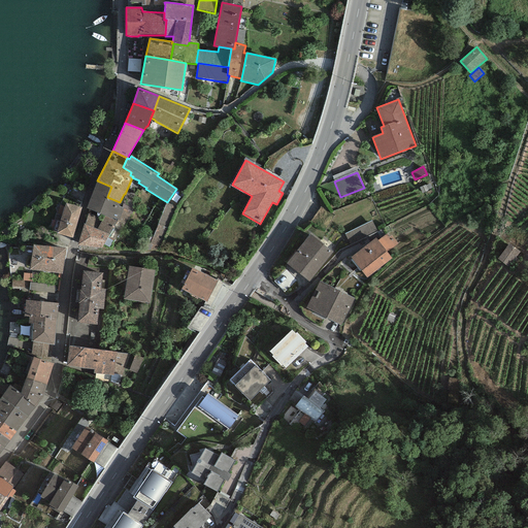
[(111,187),(97,180),(86,208),(89,209),(118,220),(119,220),(124,208),(122,207),(119,206),(120,202),(107,197),(111,187)]
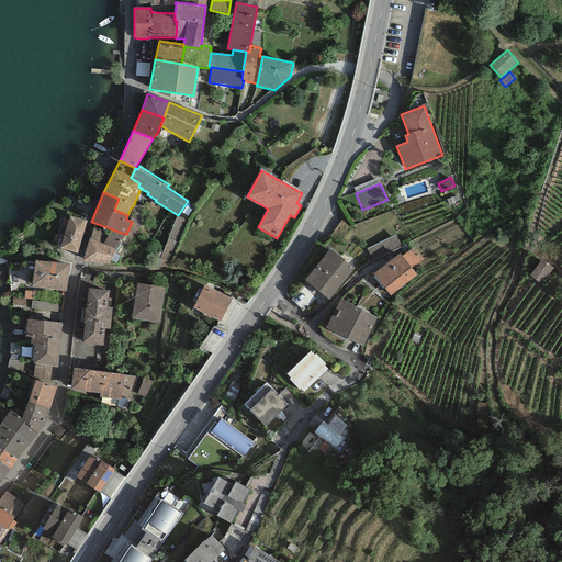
[(147,208),(135,204),(130,221),(132,222),(126,234),(125,234),(124,235),(134,239),(141,226),(147,208)]
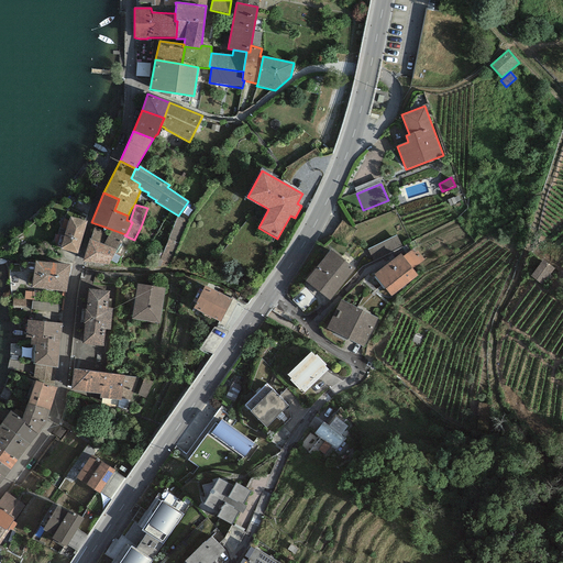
[(87,221),(69,217),(61,249),(77,254),(87,221)]
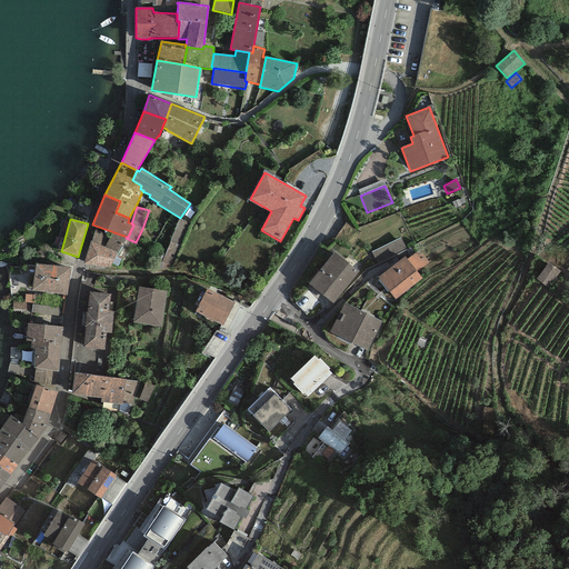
[(190,222),(179,219),(161,262),(173,267),(190,222)]
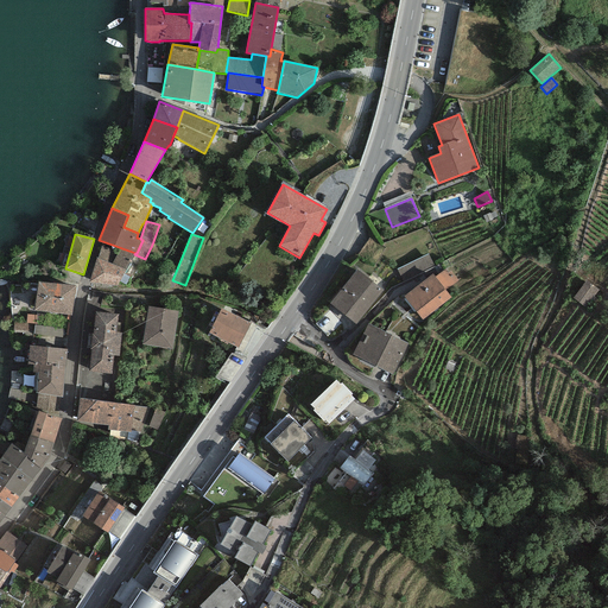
[(135,253),(102,241),(97,258),(96,258),(89,283),(118,285),(134,254),(135,253)]
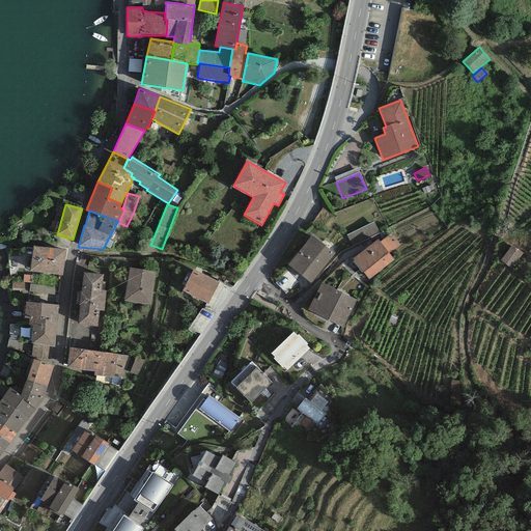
[(352,246),(379,232),(373,222),(346,235),(352,246)]
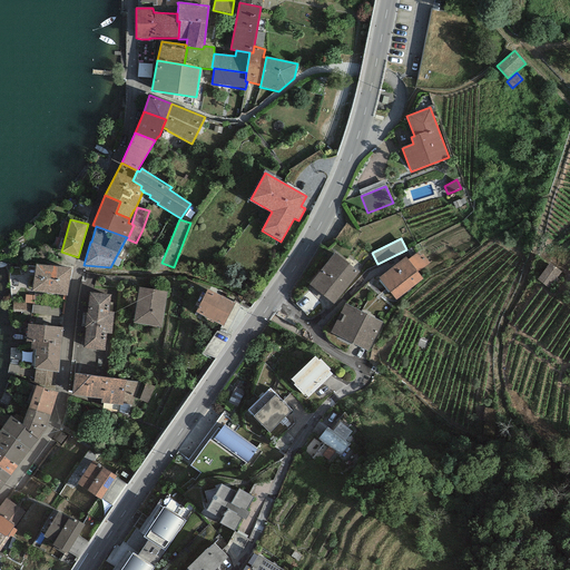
[(420,249),(408,259),(418,272),(430,262),(420,249)]
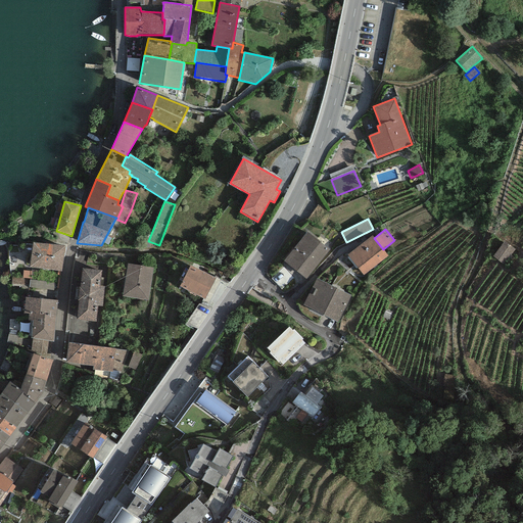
[(306,279),(329,249),(306,231),(283,262),(306,279)]
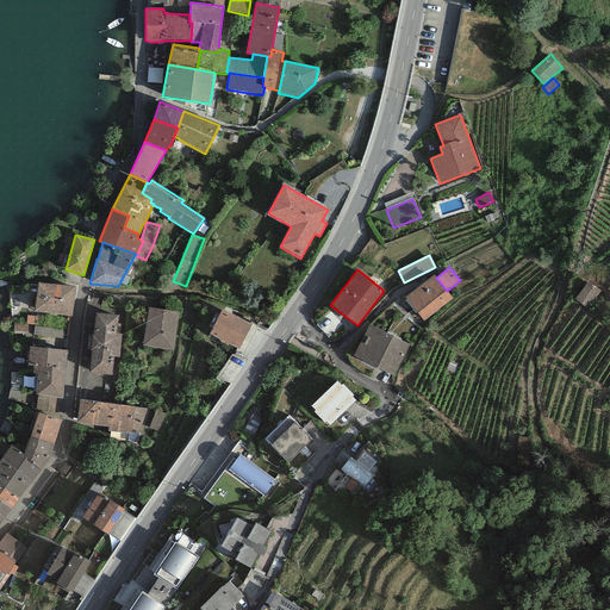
[(423,321),(452,298),(447,291),(436,278),(434,275),(405,298),(423,321)]
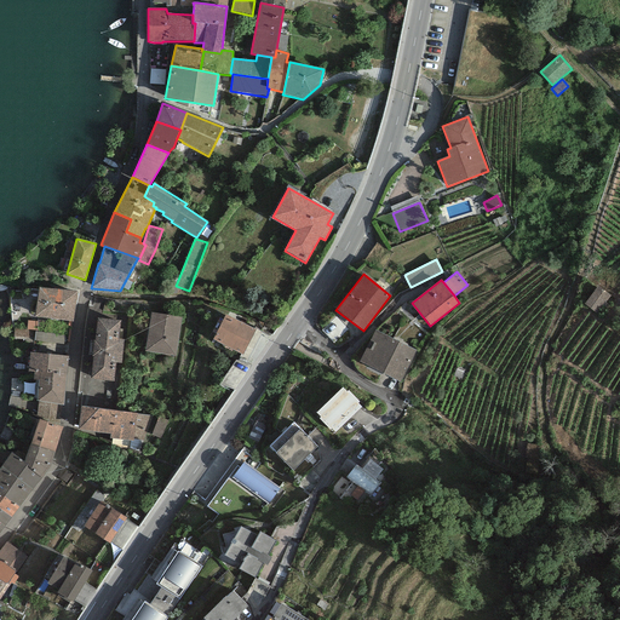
[(597,310),(613,293),(600,282),(584,299),(597,310)]
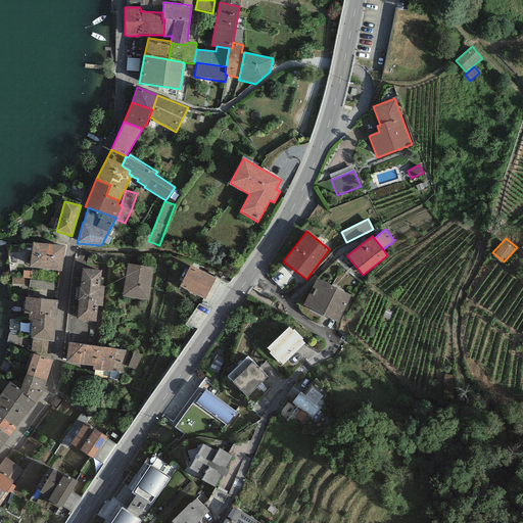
[(61,271),(65,246),(33,243),(30,268),(61,271)]
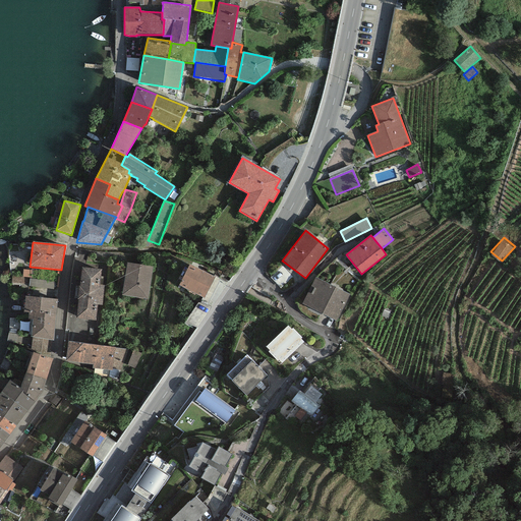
[(148,299),(153,267),(126,263),(121,295),(148,299)]
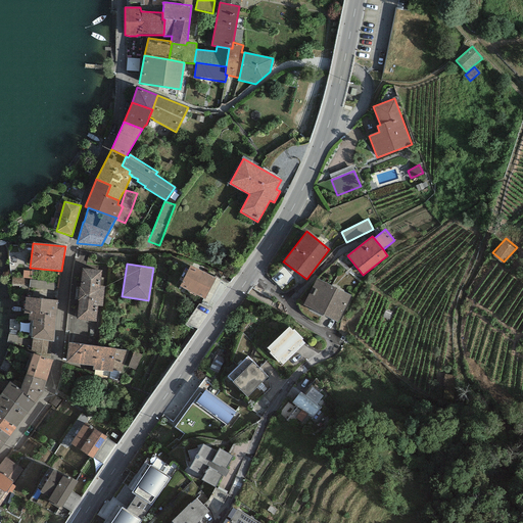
[(216,278),(190,265),(179,286),(204,299),(216,278)]
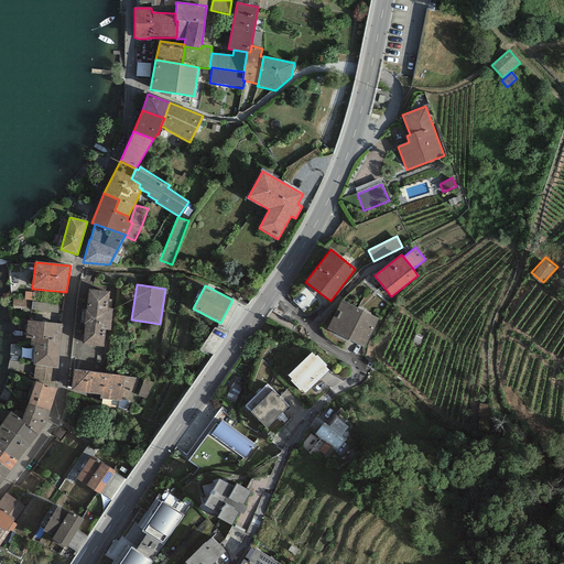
[(109,292),(87,290),(82,345),(105,346),(106,331),(110,331),(112,310),(108,308),(109,292)]
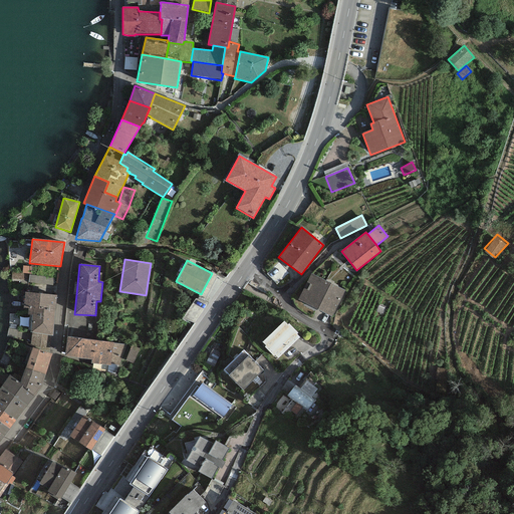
[(31,266),(22,266),(22,273),(24,273),(31,274),(31,266)]
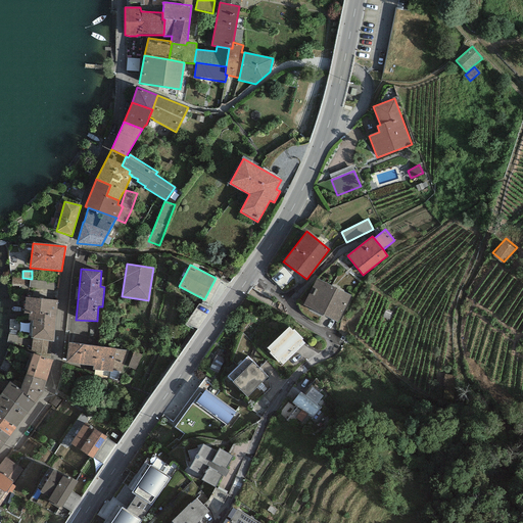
[(316,279),(302,305),(338,323),(351,296),(316,279)]
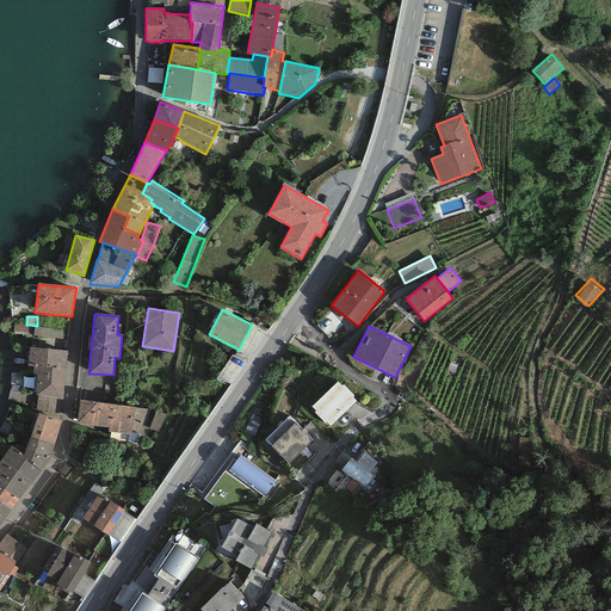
[(63,331),(35,327),(34,335),(62,339),(63,331)]
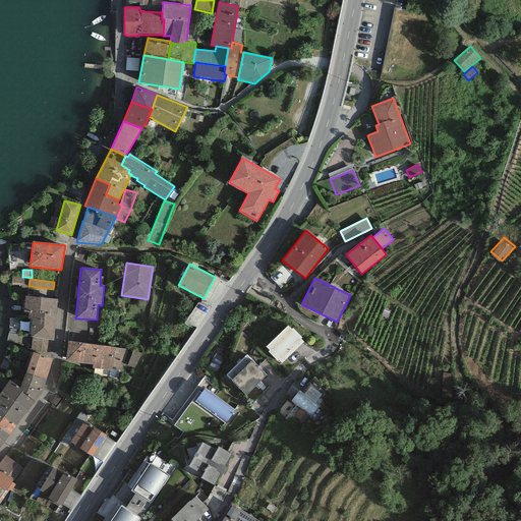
[(29,320),(33,320),(55,323),(58,300),(25,296),(23,312),(29,312),(29,320)]
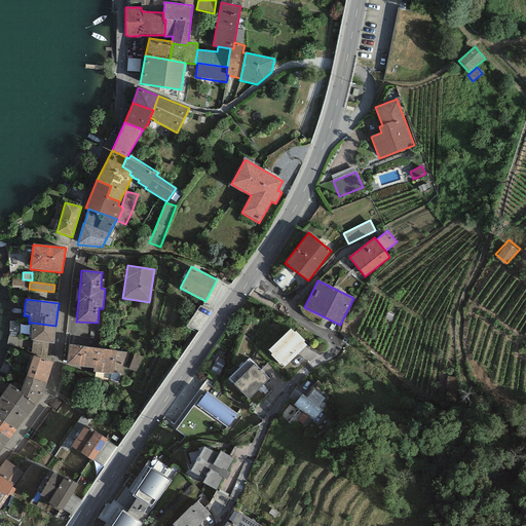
[(53,343),(55,326),(33,323),(31,340),(33,340),(48,342),(53,343)]
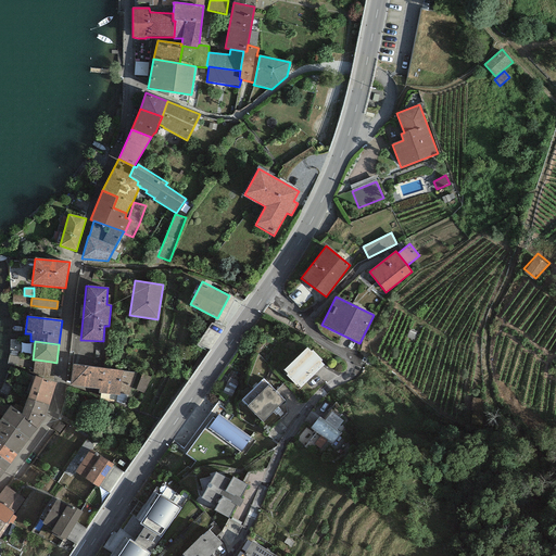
[(324,365),(320,362),(321,359),(312,350),(311,352),(307,348),(283,370),(287,374),(286,376),(295,386),(297,384),(301,388),(324,365)]
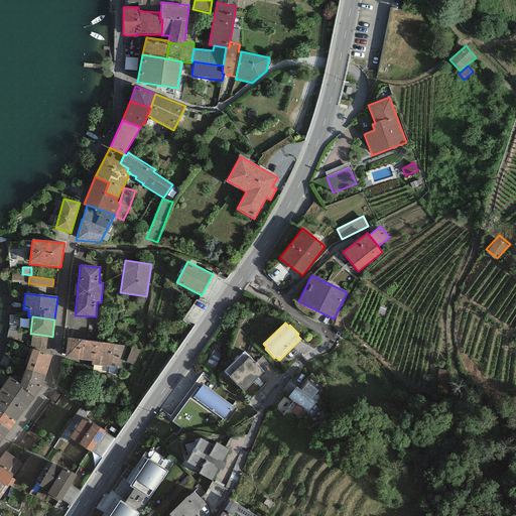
[(46,349),(47,336),(32,334),(30,348),(35,348),(46,349)]
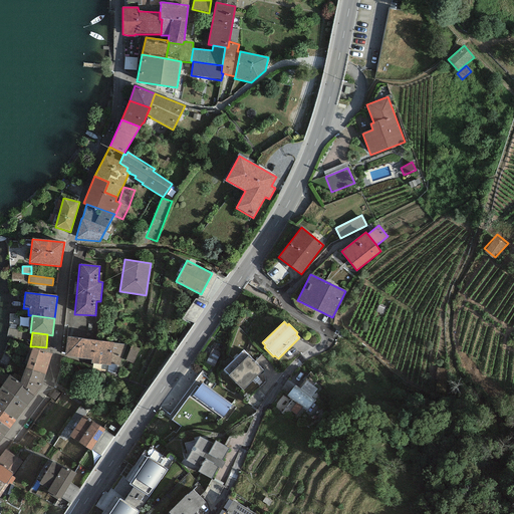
[(110,363),(113,342),(67,336),(64,356),(91,359),(91,363),(110,365),(110,363)]
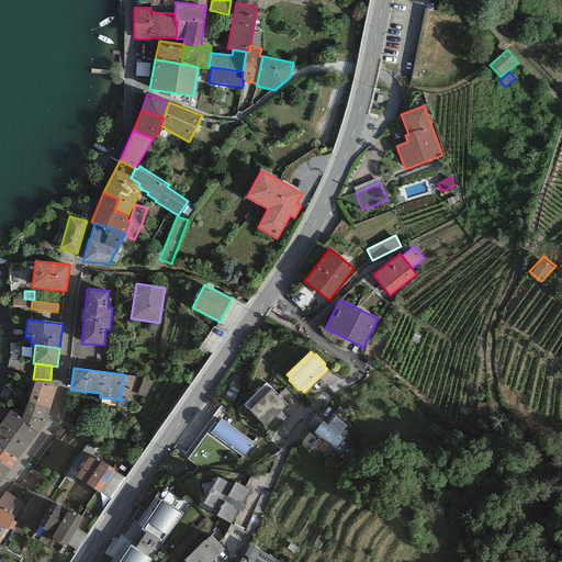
[(143,378),(124,374),(121,397),(130,398),(133,392),(146,397),(153,381),(143,378)]
